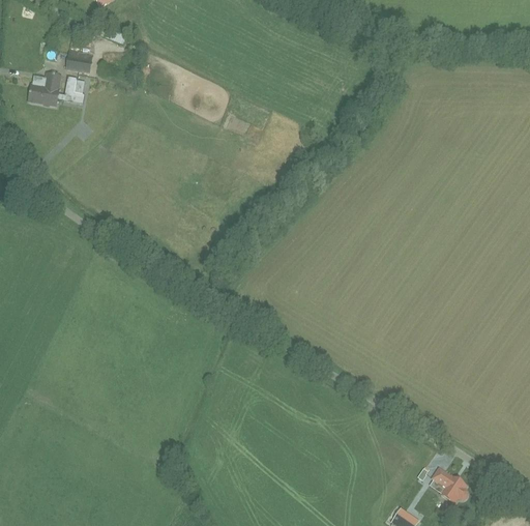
[(100,35),(123,45),(126,34),(105,25),(100,35)]
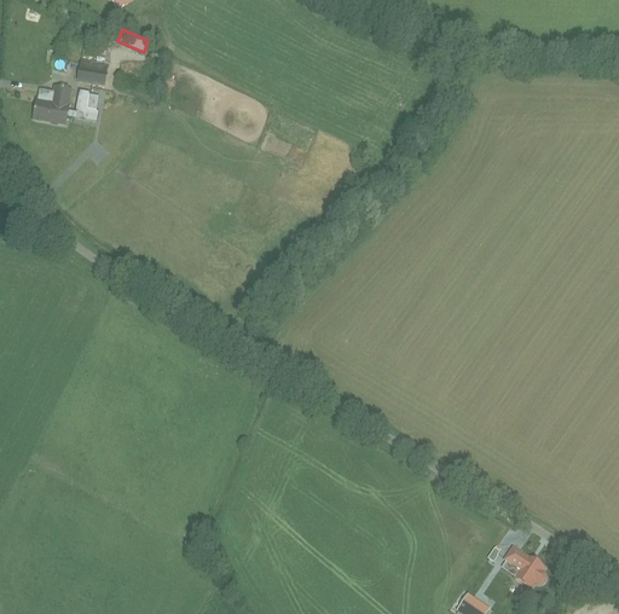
[(81,58),(77,79),(104,84),(108,63),(81,58)]
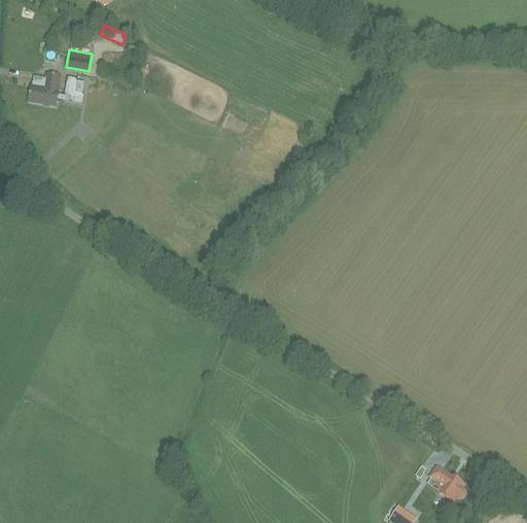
[(31,82),(28,99),(57,104),(58,98),(82,102),(84,93),(74,91),(77,76),(68,75),(65,93),(59,92),(59,88),(58,88),(60,74),(47,71),(44,85),(31,82)]
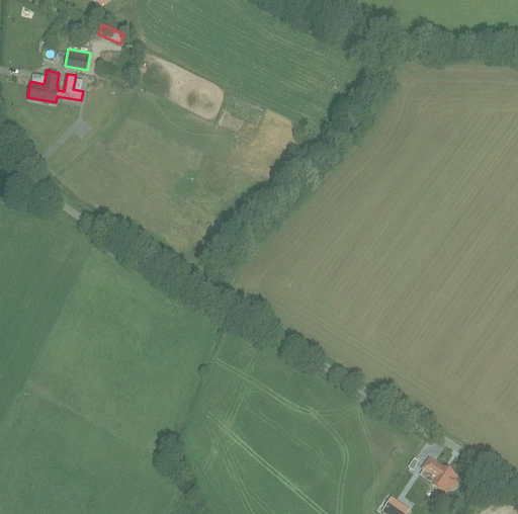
[(455,478),(454,477),(453,477),(455,474),(443,464),(442,465),(429,457),(423,466),(436,476),(431,483),(443,491),(448,485),(449,486),(450,486),(451,486),(452,486),(453,486),(454,486),(454,485),(455,485),(455,484),(456,483),(456,482),(456,481),(456,480),(456,479),(455,479),(455,478)]
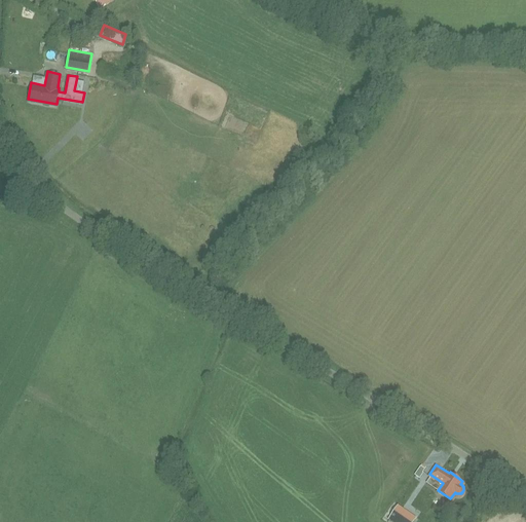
[(410,513),(398,505),(388,518),(392,521),(408,521),(405,520),(410,513)]
